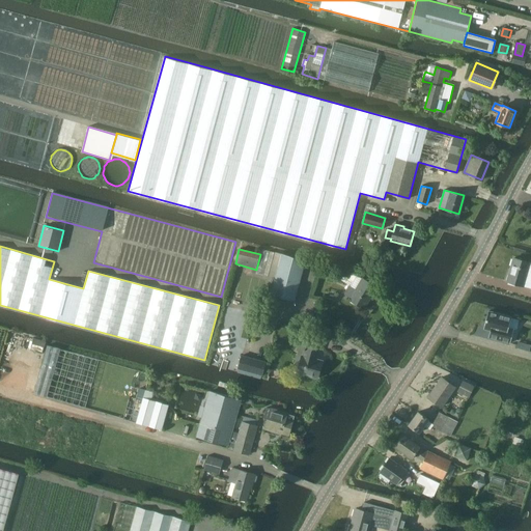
[(281,254),(271,294),(295,301),(305,260),(281,254)]
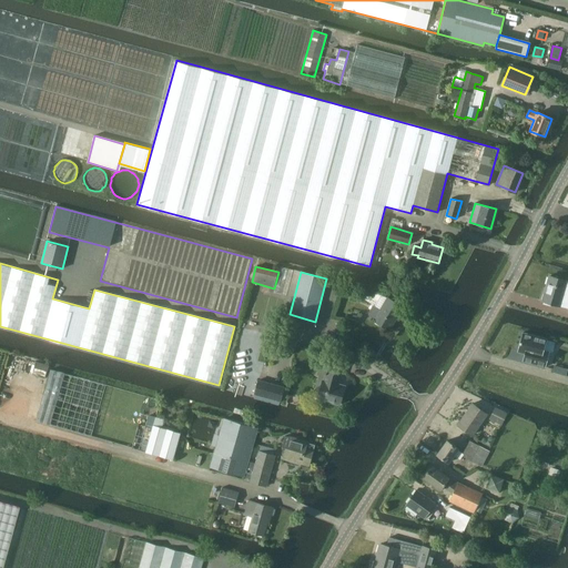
[(332,273),(328,284),(340,287),(343,276),(332,273)]
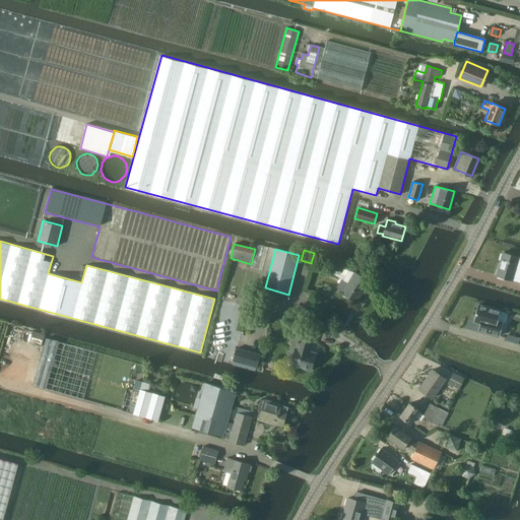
[(503,253),(497,275),(512,280),(519,257),(503,253)]
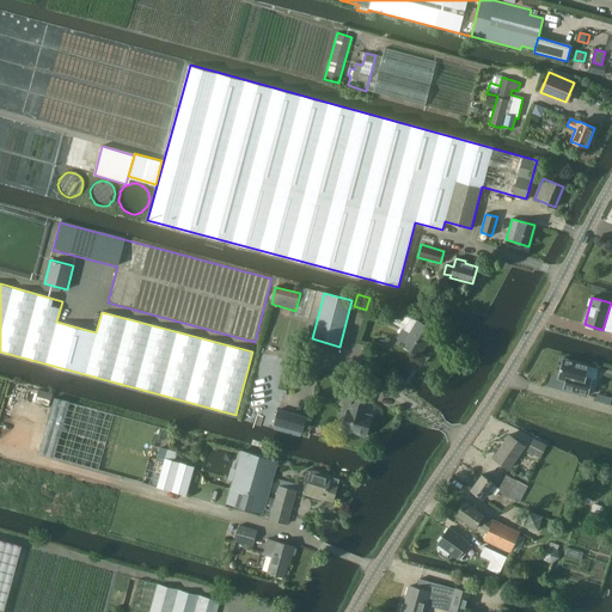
[(410,317),(403,330),(398,338),(404,342),(403,346),(420,355),(434,330),(417,320),(420,316),(408,308),(404,313),(410,317)]
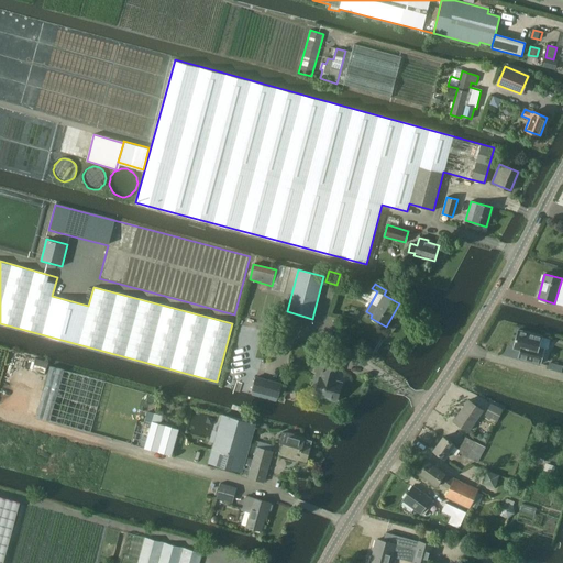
[(518,330),(512,348),(520,350),(519,352),(522,352),(520,359),(541,364),(544,350),(539,348),(542,337),(518,330)]
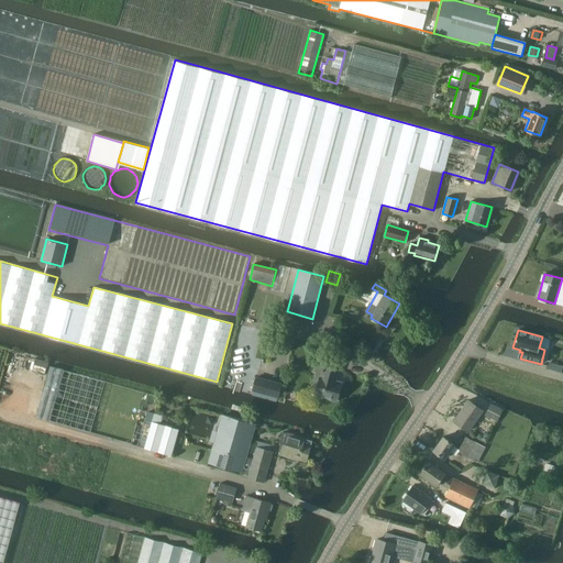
[(333,359),(321,355),(318,367),(317,367),(310,393),(316,395),(316,396),(337,401),(342,383),(335,381),(338,371),(330,368),(333,359)]
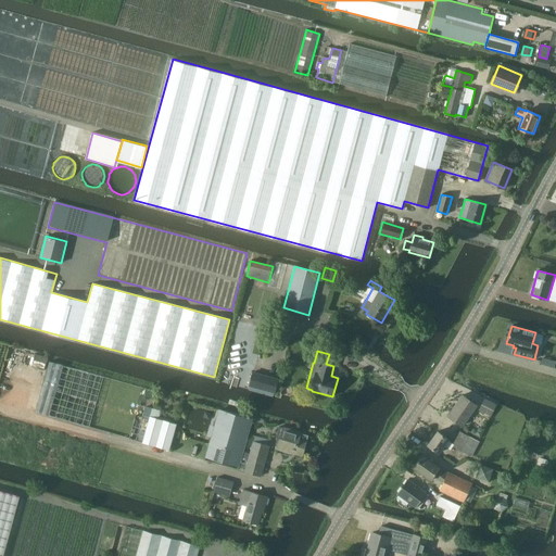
[(49,416),(64,366),(48,362),(34,412),(49,416)]
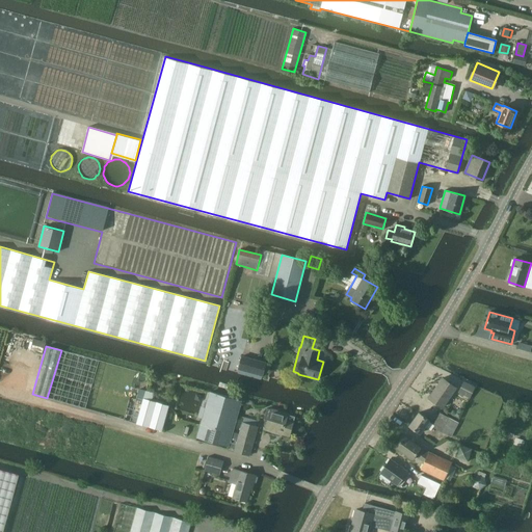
[(266,363),(249,358),(245,371),(263,375),(266,363)]
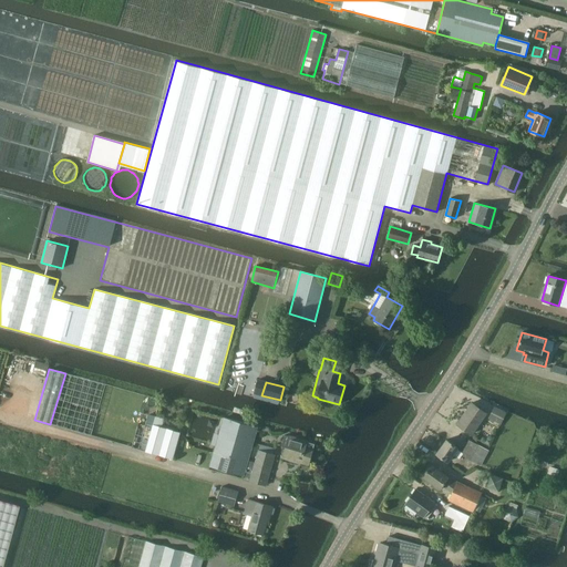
[(472,403),(457,424),(471,434),(485,413),(472,403)]
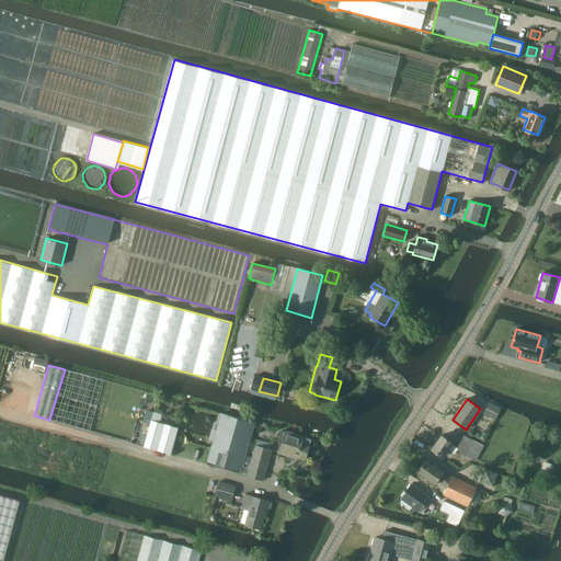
[(495,420),(501,409),(489,402),(483,414),(495,420)]
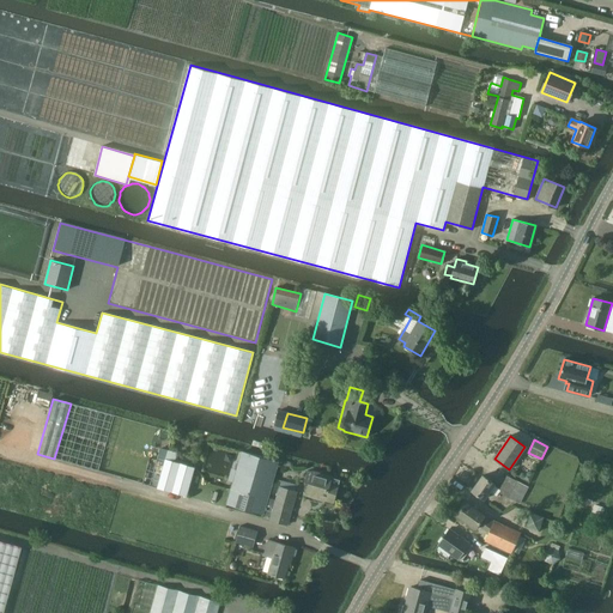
[(161,448),(157,457),(165,460),(175,462),(177,453),(161,448)]
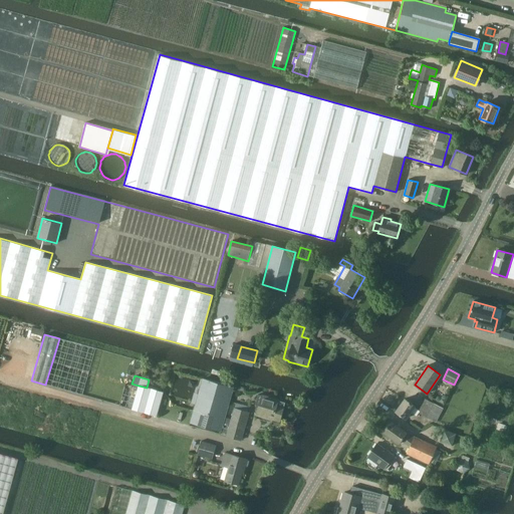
[(241,440),(249,412),(241,410),(242,405),(235,404),(231,420),(224,419),(233,387),(215,382),(203,379),(191,424),(227,434),(226,436),(241,440)]
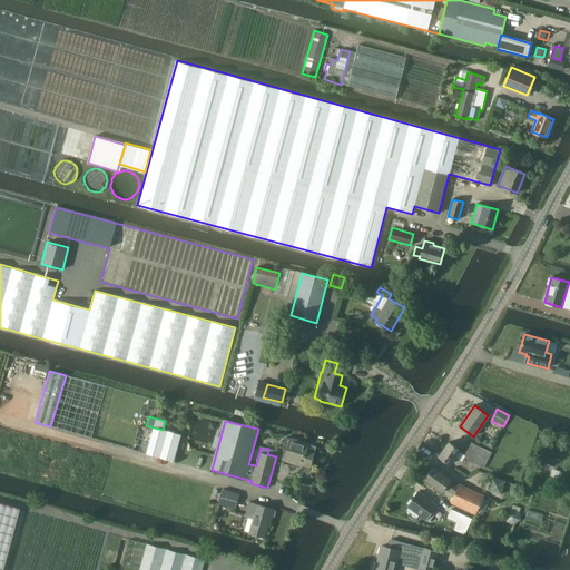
[(154,428),(147,454),(174,462),(180,435),(163,430),(154,428)]
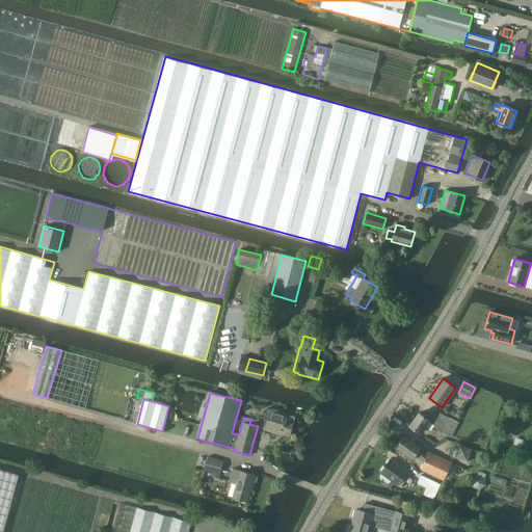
[(289,435),(293,421),(286,420),(287,415),(266,408),(263,420),(268,421),(265,429),(289,435)]
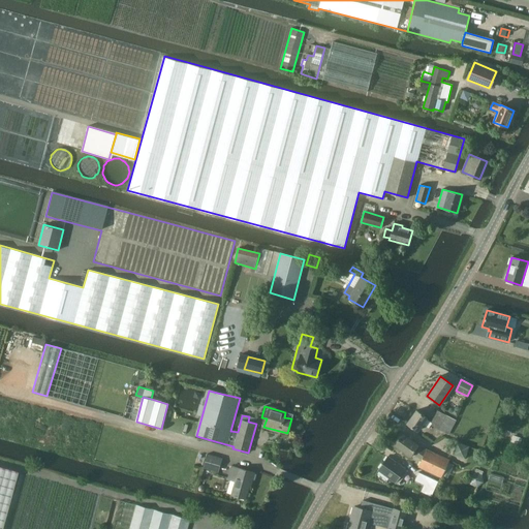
[(417,431),(422,424),(428,428),(430,425),(447,434),(456,419),(437,410),(431,423),(426,418),(427,417),(416,410),(407,424),(417,431)]
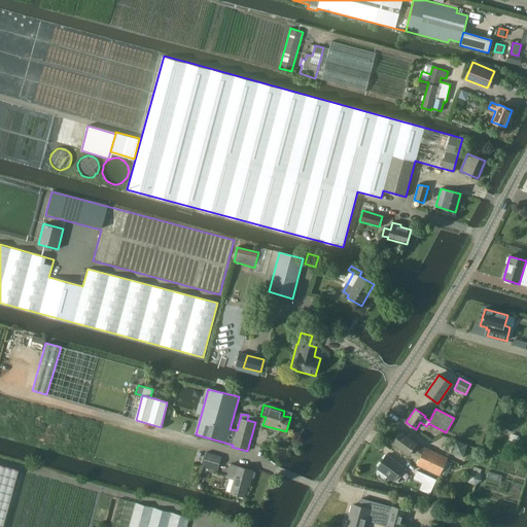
[(409,455),(411,451),(420,457),(416,465),(438,476),(448,458),(425,448),(424,450),(416,445),(417,443),(400,431),(392,443),(409,455)]
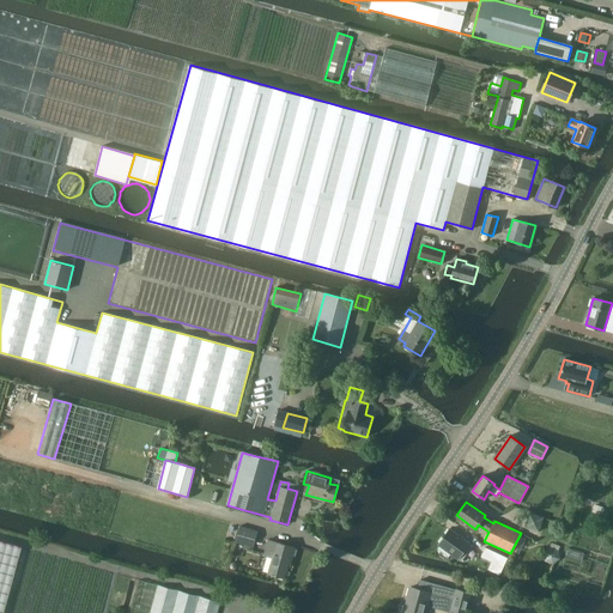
[(528,513),(523,527),(539,533),(544,517),(528,513)]
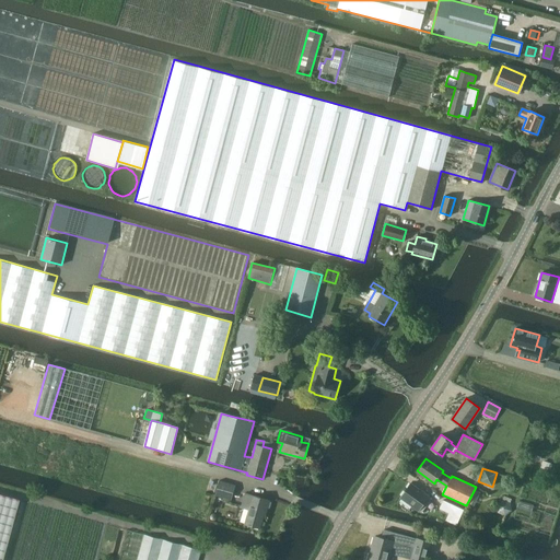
[(235,485),(219,480),(214,494),(231,499),(235,485)]
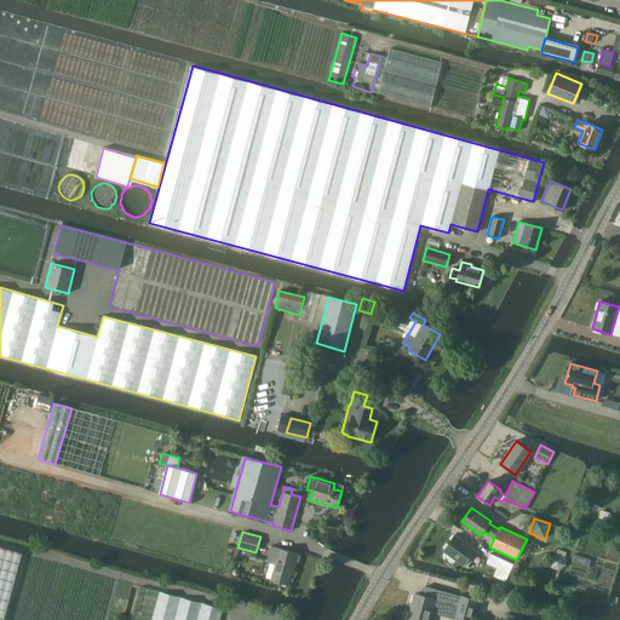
[(454,535),(443,551),(464,566),(475,550),(454,535)]
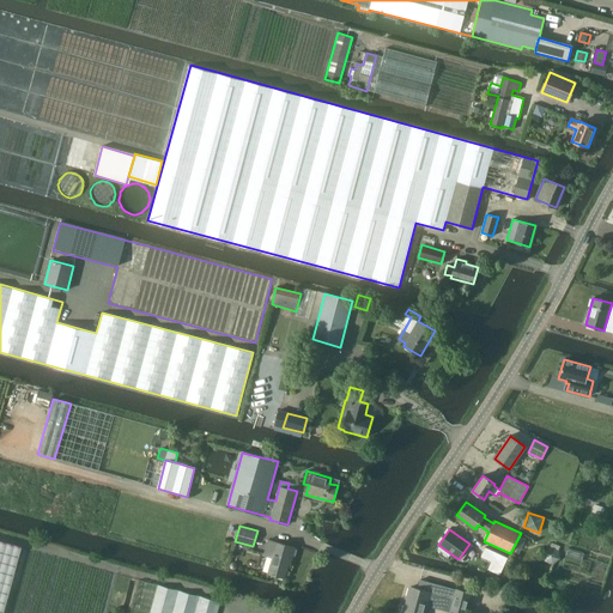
[(285,578),(290,559),(292,559),(296,547),(268,540),(265,556),(273,558),(268,574),(285,578)]
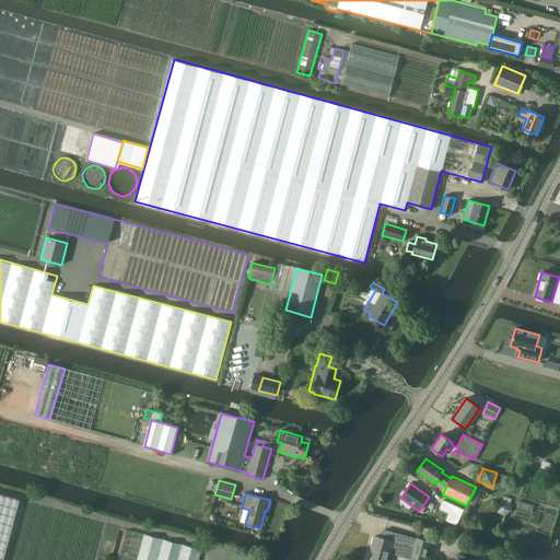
[(0,559),(1,559),(19,500),(0,494),(0,559)]
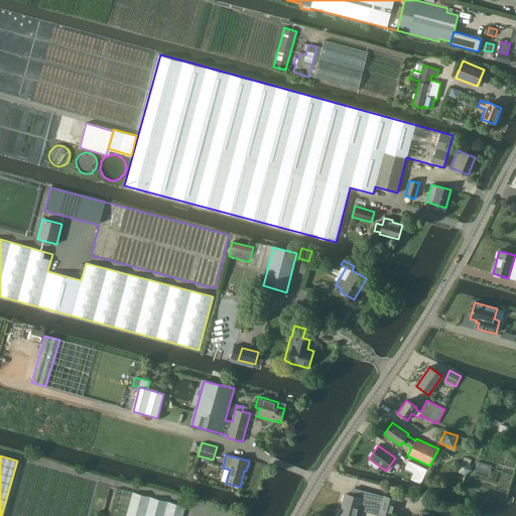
[(424,469),(408,461),(404,469),(420,476),(424,469)]
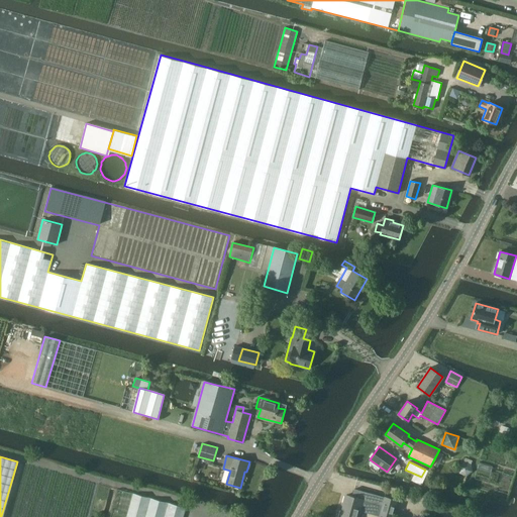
[(464,461),(458,466),(459,474),(467,476),(473,472),(472,463),(464,461)]
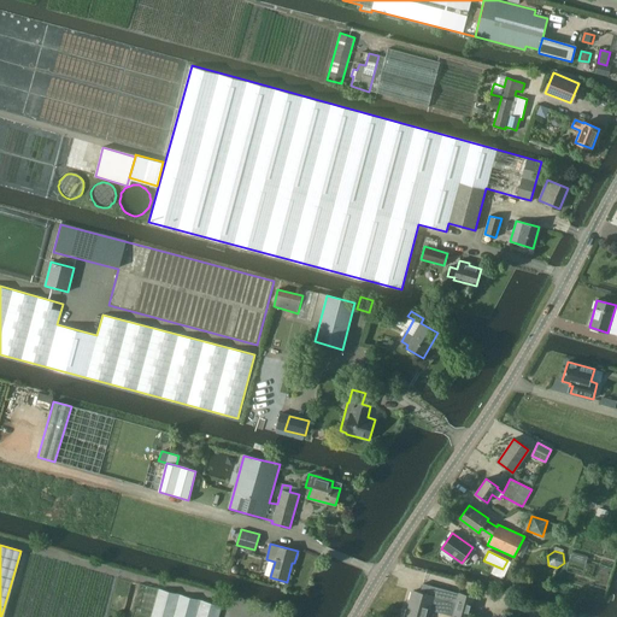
[(573,552),(570,559),(586,564),(588,557),(573,552)]
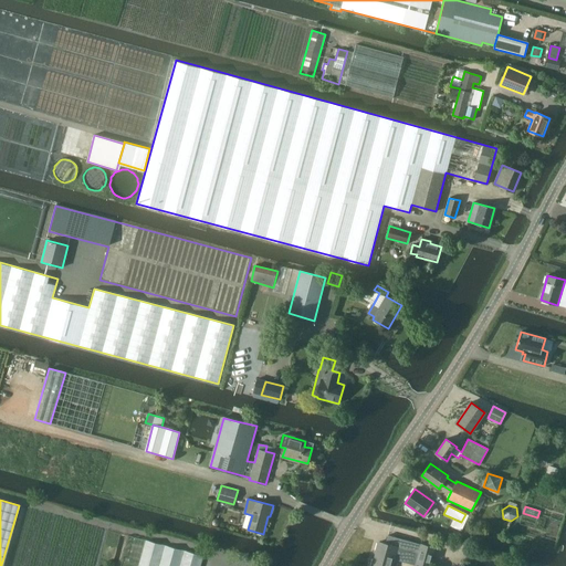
[(378,543),(371,565),(392,565),(395,557),(417,563),(416,565),(418,565),(429,565),(435,547),(422,544),(421,545),(388,536),(386,544),(378,543)]
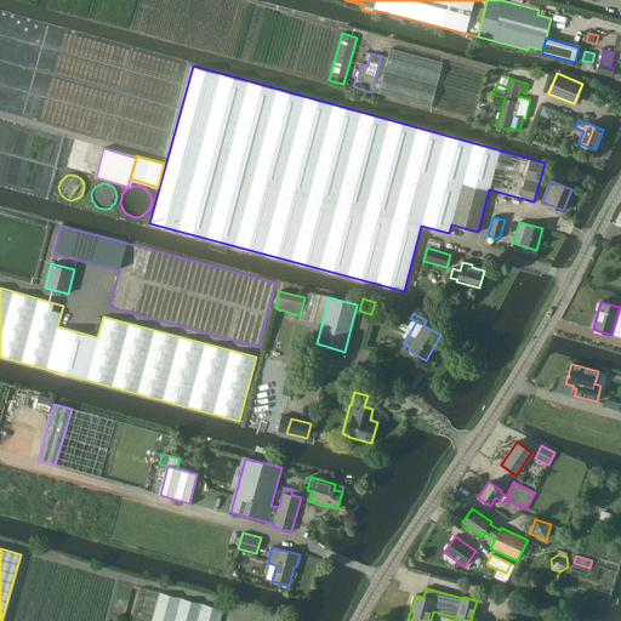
[(220,620),(223,610),(159,593),(151,620),(220,620)]
